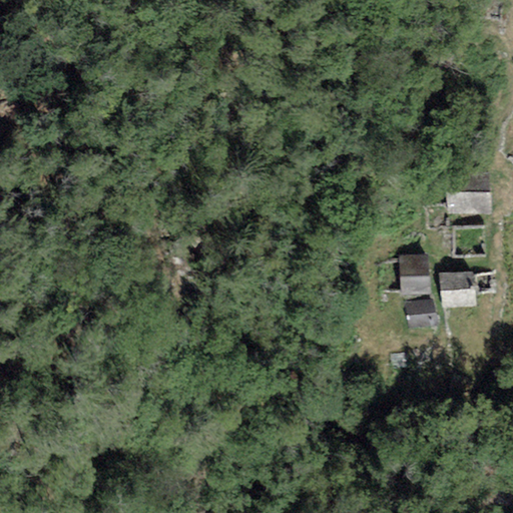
[(501,3),(488,2),(486,18),(500,19),(501,3)]
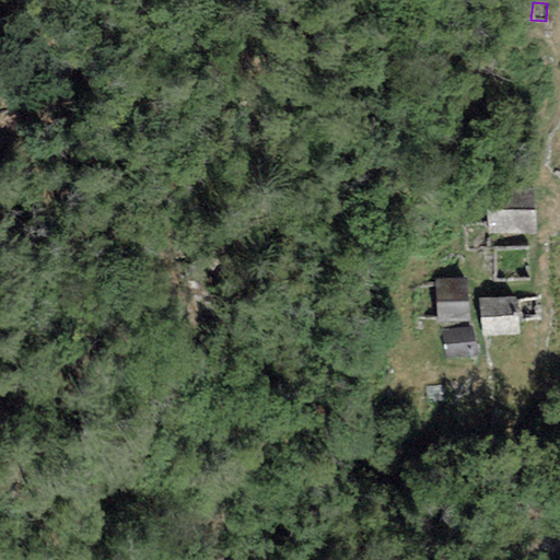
[(488,188),(489,232),(534,231),(533,187),(488,188)]
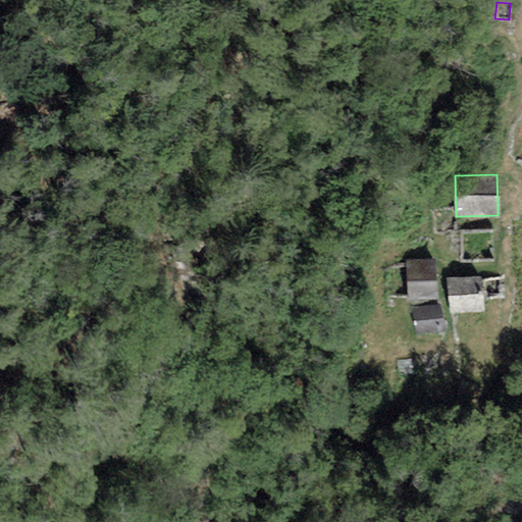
[(454,209),(431,210),(433,233),(455,231),(454,209)]
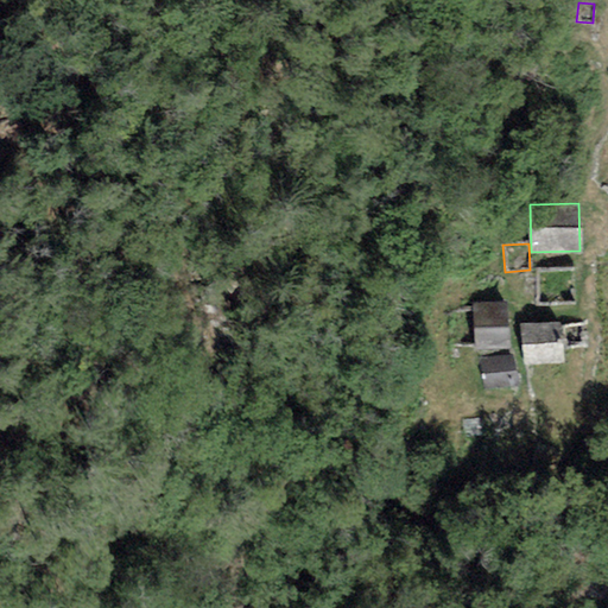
[(574,268),(536,270),(537,304),(574,304),(574,268)]
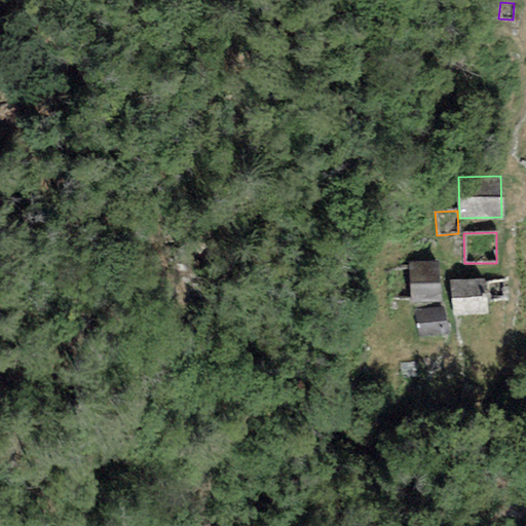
[(438,263),(409,264),(411,302),(439,301),(438,263)]
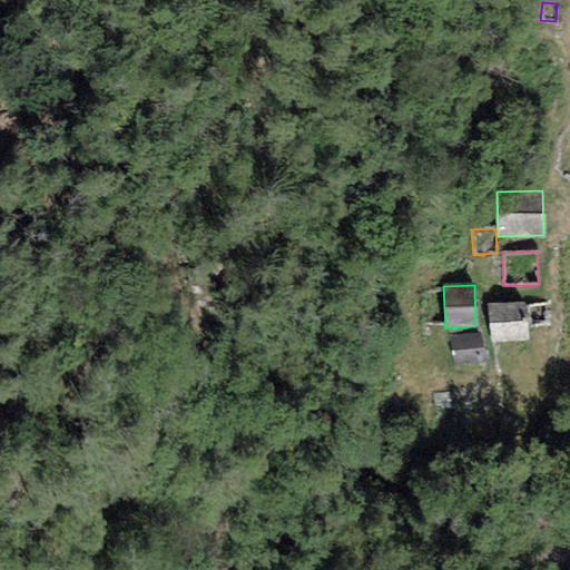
[(526,304),(490,305),(492,342),(528,340),(526,304)]
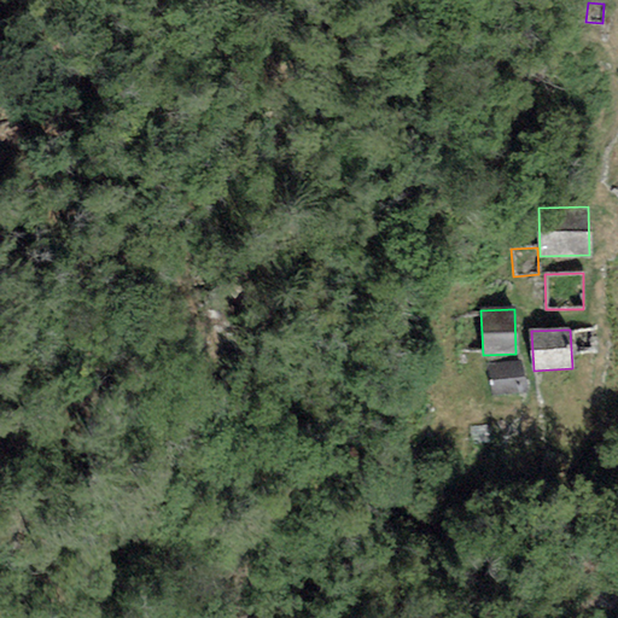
[(594,330),(572,332),(575,354),(595,353),(594,330)]
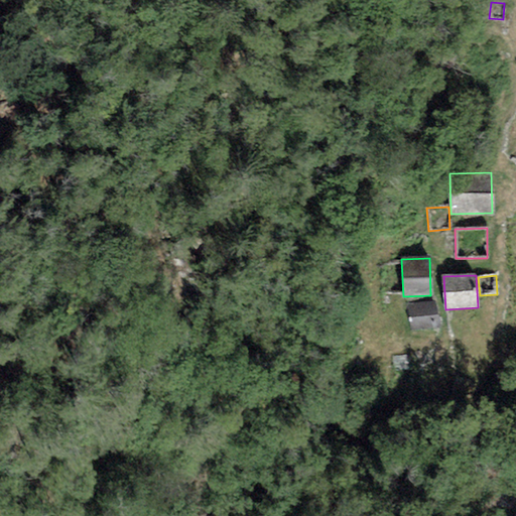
[(435,301),(408,305),(411,330),(438,327),(435,301)]
